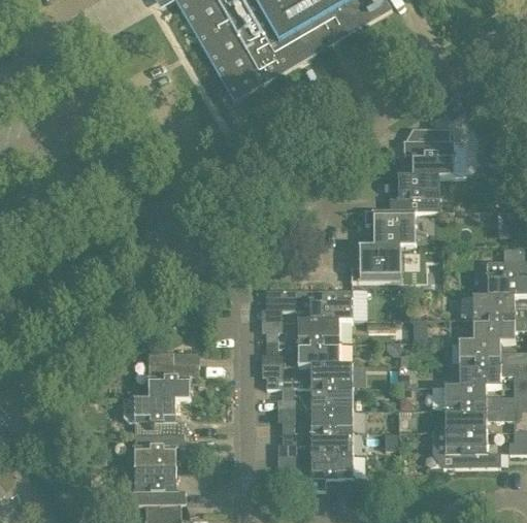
[(173,0),(231,99),(318,51),(314,43),(344,26),(349,32),(390,8),(385,0),(173,0)]
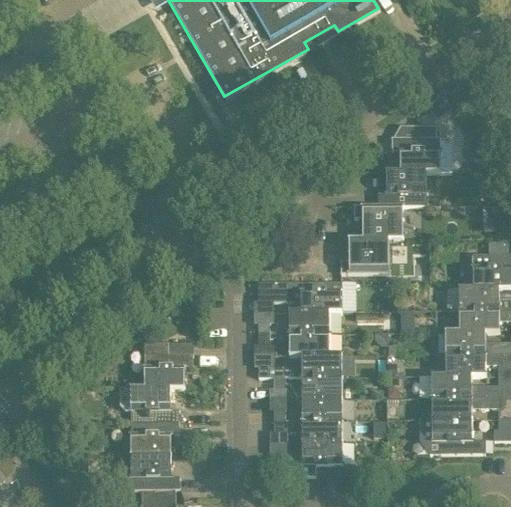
[(426,171),(426,172),(440,172),(451,172),(451,137),(439,137),(391,138),(391,151),(398,151),(399,171),(399,172),(426,171)]
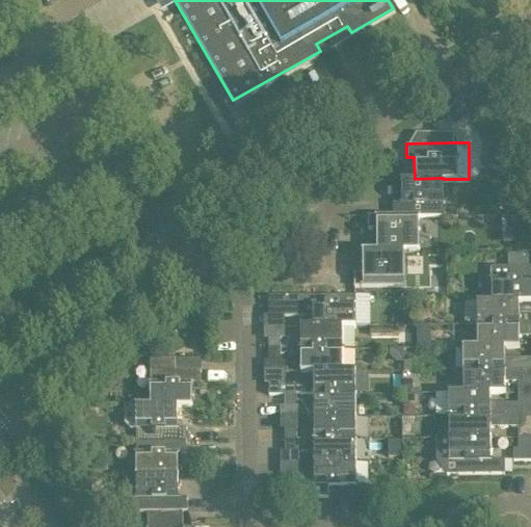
[(443,213),(443,179),(443,178),(415,179),(415,178),(399,179),(399,202),(390,202),(390,213),(366,214),(443,213)]
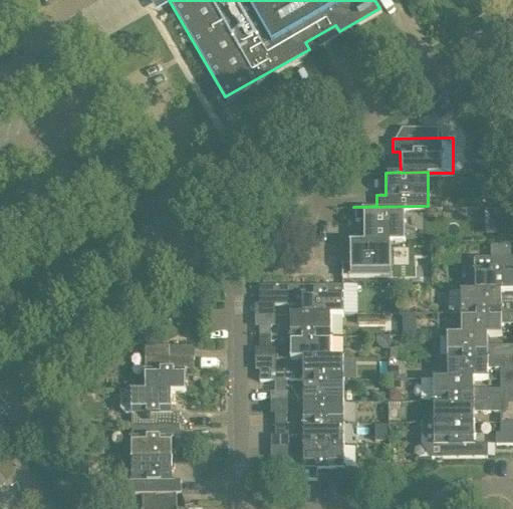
[(348,239),(404,239),(404,207),(428,206),(353,207),(353,221),(362,221),(362,238),(348,238),(348,239)]
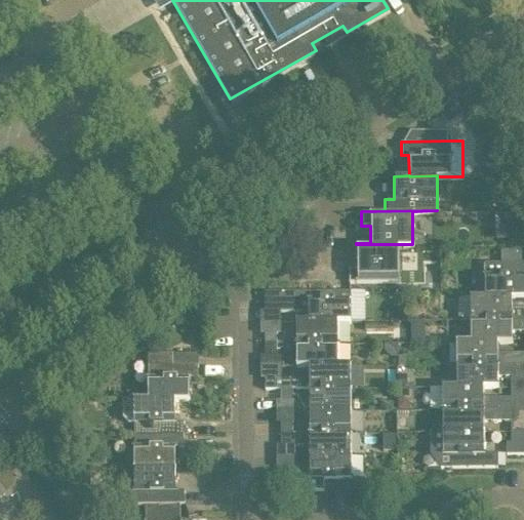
[(412,244),(356,244),(356,268),(348,268),(348,280),(399,279),(398,245),(412,245),(412,244)]
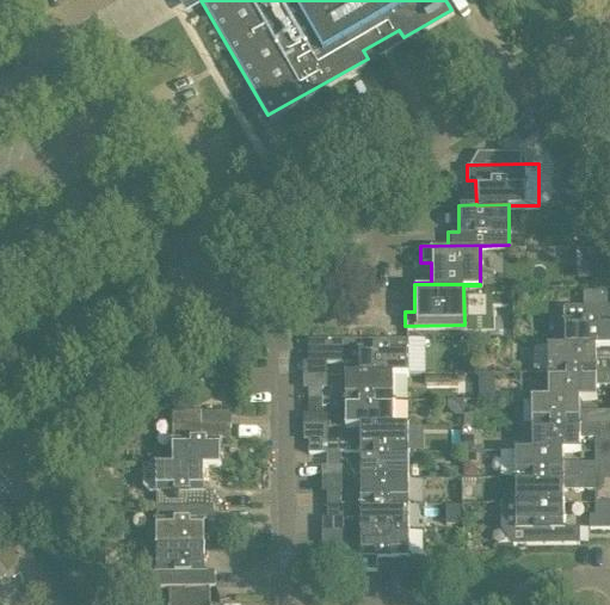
[(596,343),(596,344),(609,343),(609,301),(605,301),(605,286),(581,288),(581,302),(564,302),(564,341),(564,343),(596,343)]
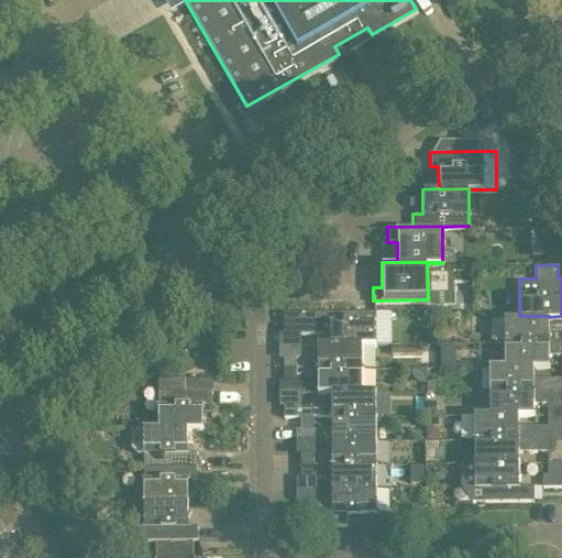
[(313,343),(373,343),(373,318),(320,319),(320,308),(283,308),(283,318),(283,330),(277,330),(277,343),(300,343),(300,330),(328,330),(328,342),(313,342),(313,343)]
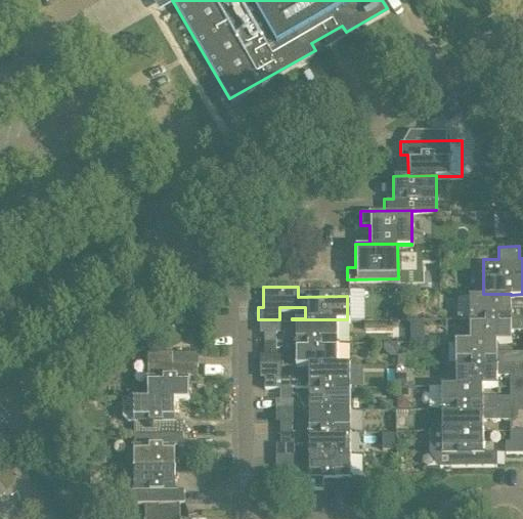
[(522,304),(512,305),(511,295),(511,294),(483,294),(483,293),(470,293),(470,317),(522,316),(522,304)]
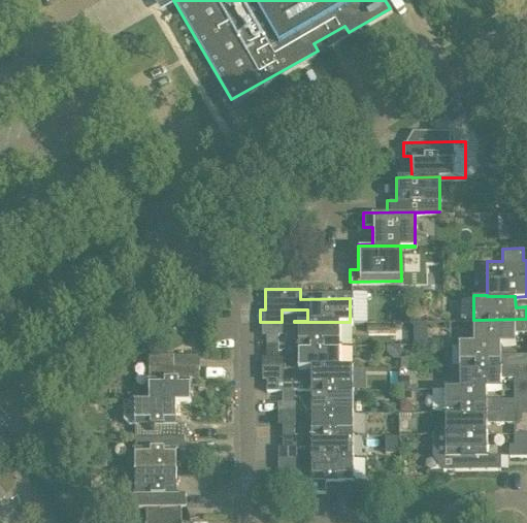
[(366,328),(389,328),(389,319),(366,319),(366,328)]
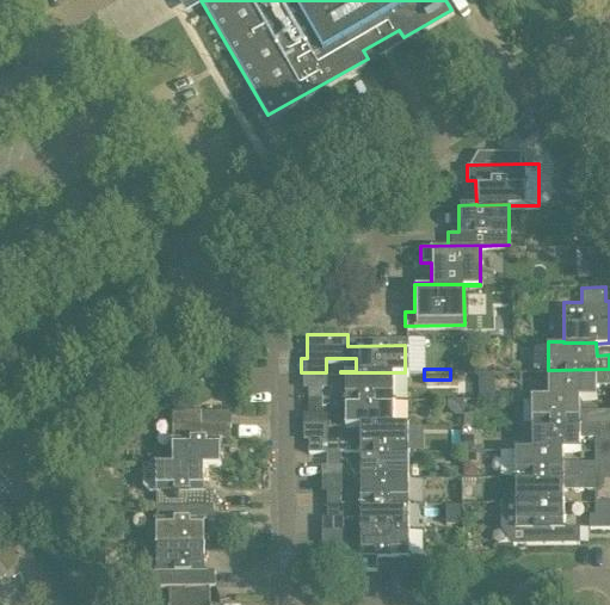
[(609,395),(609,394),(609,369),(548,370),(548,394),(548,395),(578,395),(595,395),(596,381),(609,381),(609,395)]
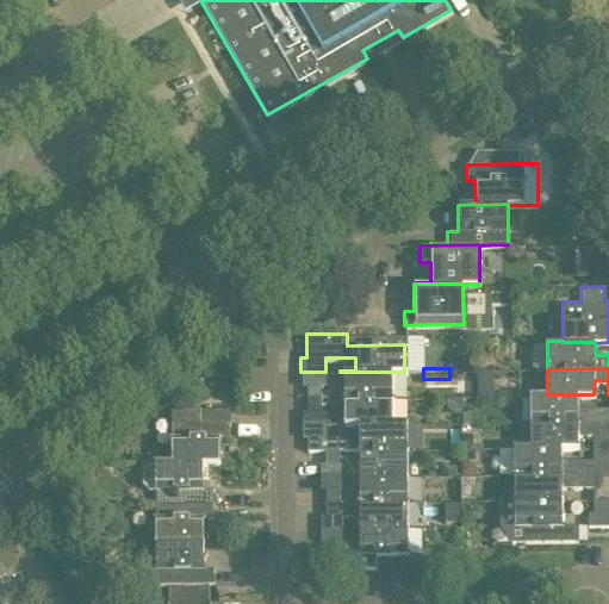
[(306,398),(321,398),(321,384),(325,383),(325,372),(300,372),(300,384),(306,384),(306,398)]
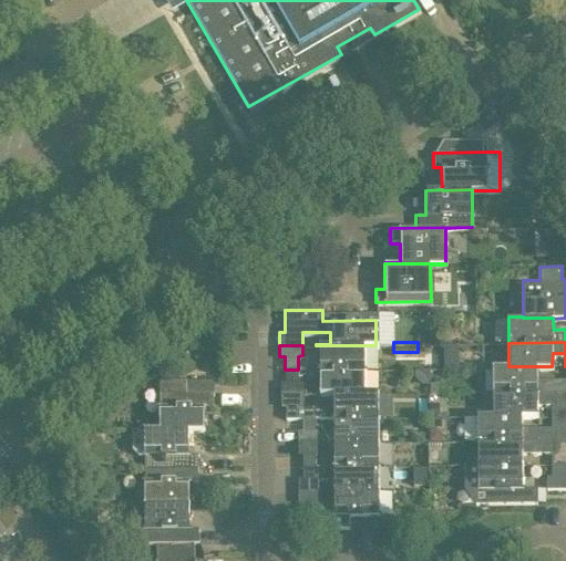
[(317,370),(363,370),(362,346),(376,346),(376,345),(316,345),(317,370)]
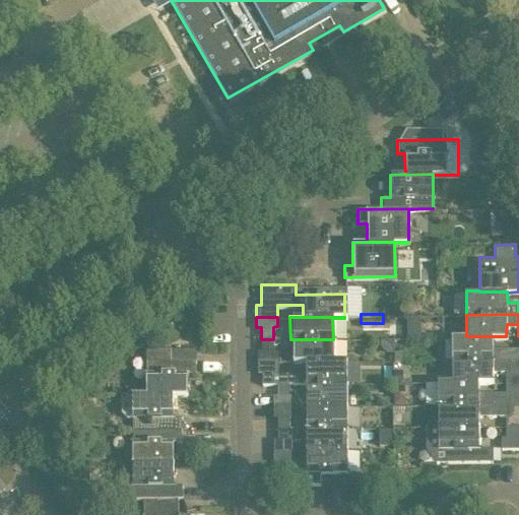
[(492,345),(492,336),(466,336),(466,335),(452,335),(452,360),(518,359),(518,335),(518,336),(518,345),(492,345)]
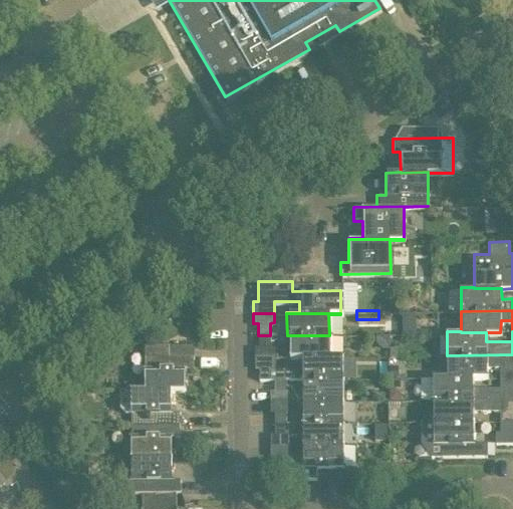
[(254,358),(274,357),(274,345),(270,344),(270,335),(258,335),(258,345),(254,345),(254,358)]
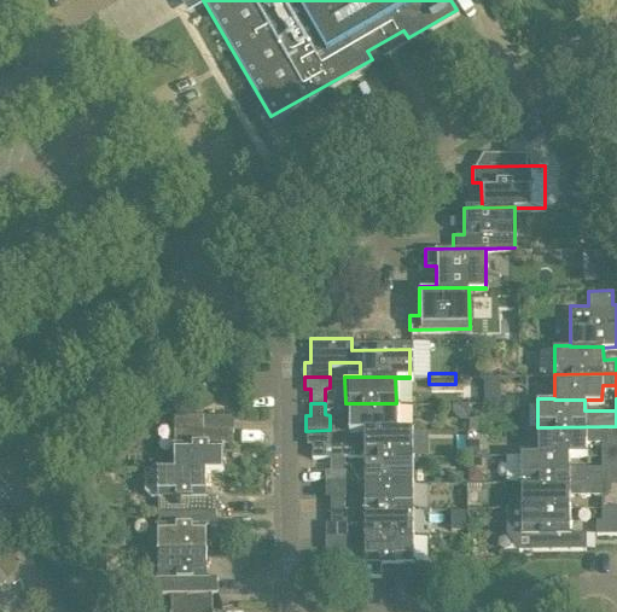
[(345,430),(409,429),(396,429),(396,403),(345,403),(345,430)]
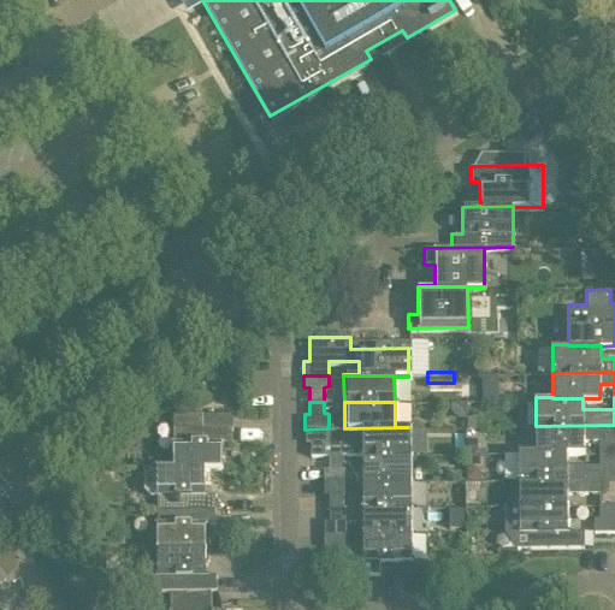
[(172,466),(223,466),(222,440),(231,440),(231,425),(201,425),(201,410),(172,410),(172,466)]
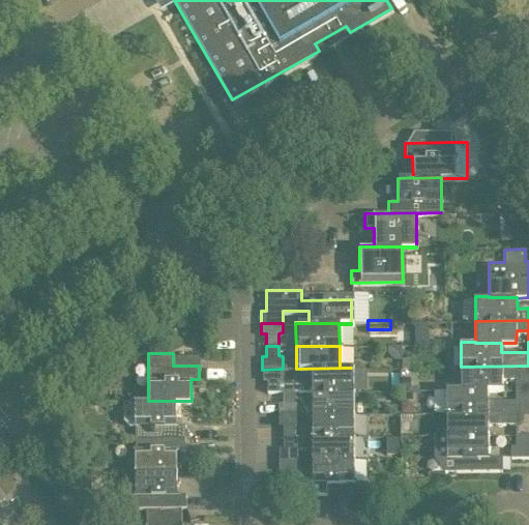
[(414,366),(414,354),(402,354),(402,366),(414,366)]
